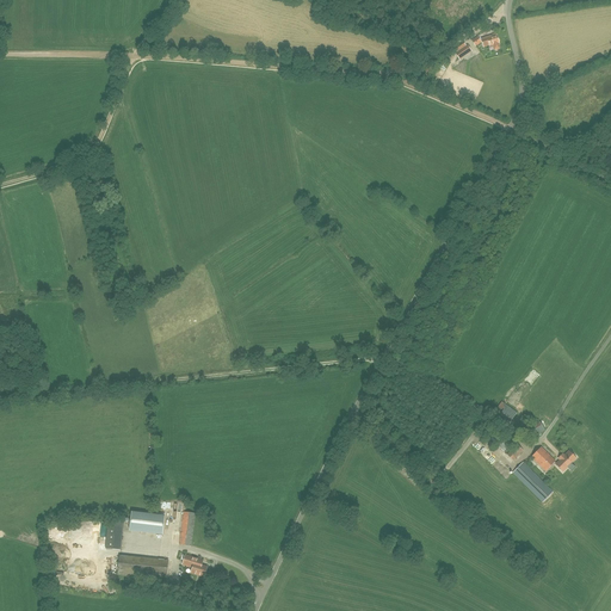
[(477,41),(473,41),(476,56),(480,55),(483,54),(486,54),(487,56),(500,53),(495,36),(491,37),(487,38),(480,39),(477,41)]
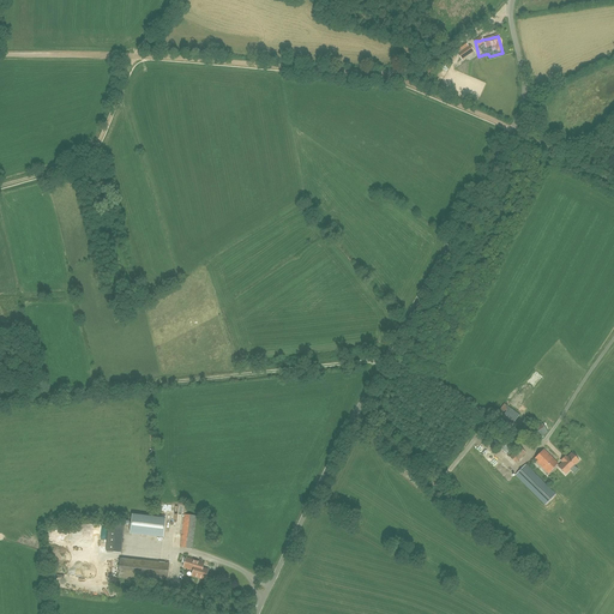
[(462,60),(469,54),(474,52),(470,46),(468,47),(465,43),(457,49),(459,53),(457,54),(462,60)]
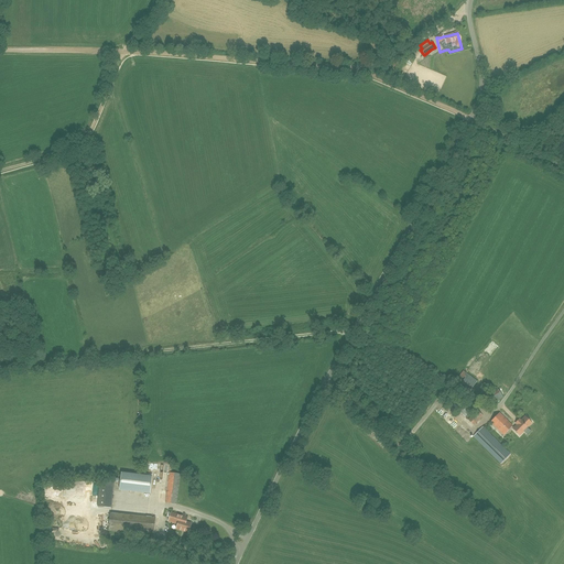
[(467,394),(477,381),(463,370),(462,372),(461,372),(461,373),(455,381),(459,384),(457,388),(467,394)]
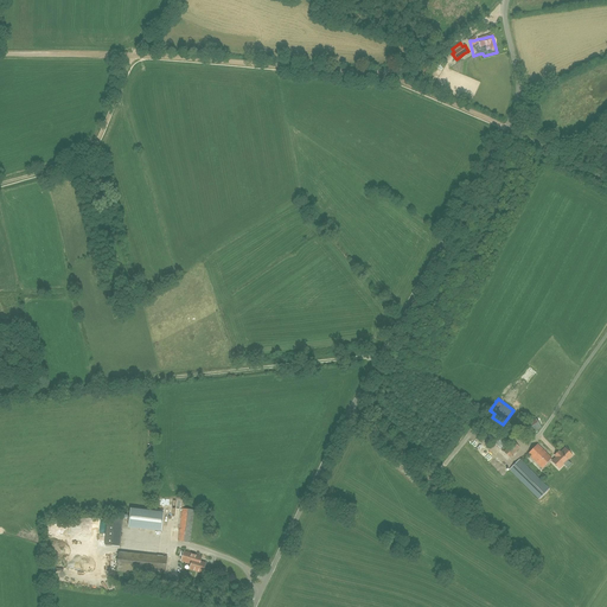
[(529,435),(541,427),(535,417),(523,426),(529,435)]
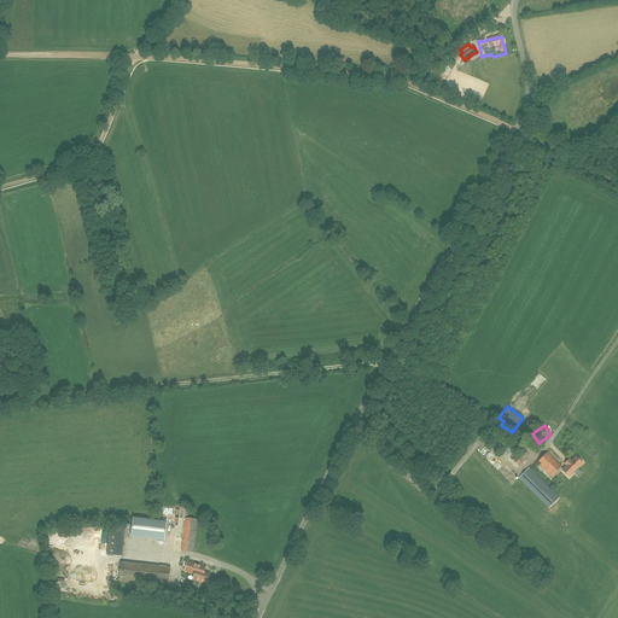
[(508,458),(517,449),(503,437),(496,444),(508,458)]
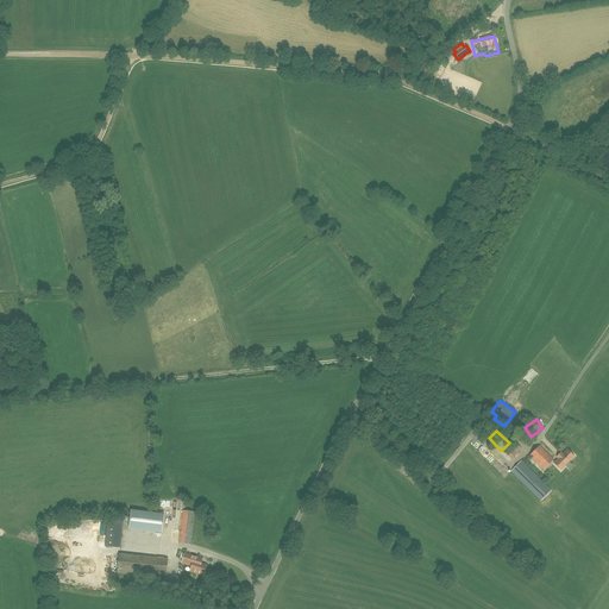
[(512,459),(521,450),(515,443),(504,453),(512,459)]
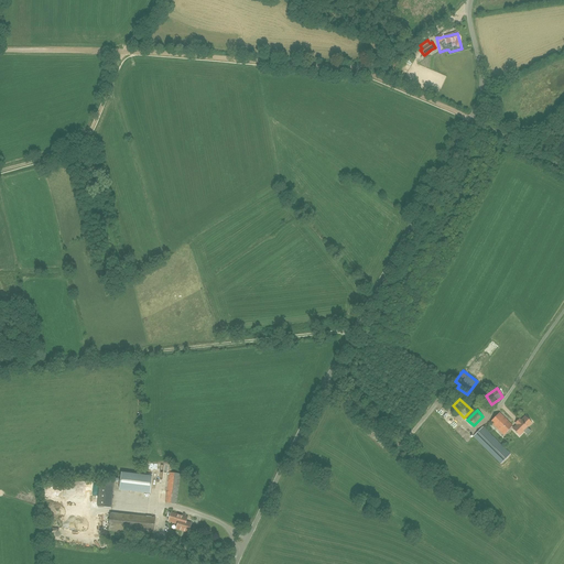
[(503,435),(512,426),(499,413),(490,422),(503,435)]
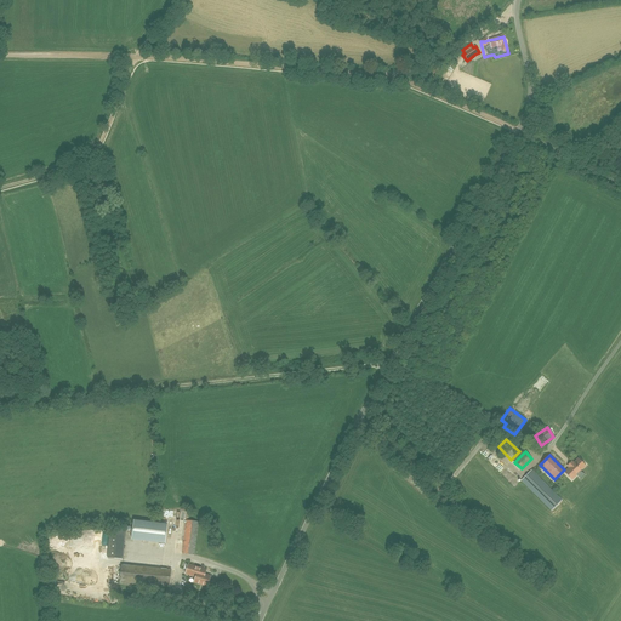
[(573,462),(569,467),(565,472),(571,479),(576,474),(577,476),(581,471),(580,471),(585,466),(577,459),(574,463),(573,462)]
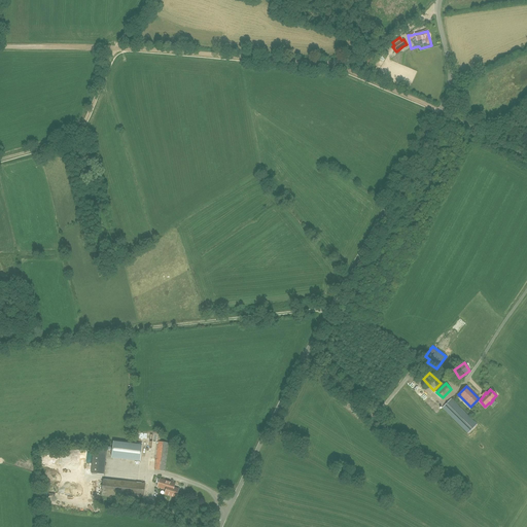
[(467,433),(477,424),(451,398),(442,408),(467,433)]
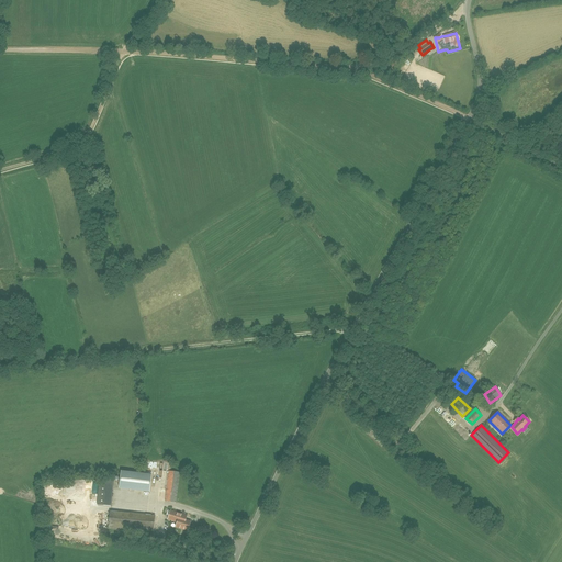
[(121,471),(119,489),(149,492),(152,474),(121,471)]
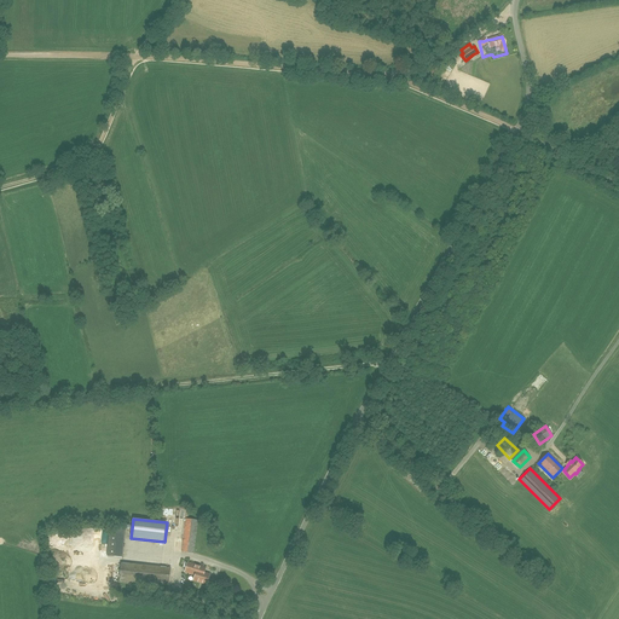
[(197,525),(185,524),(183,539),(181,547),(194,549),(195,542),(197,525)]
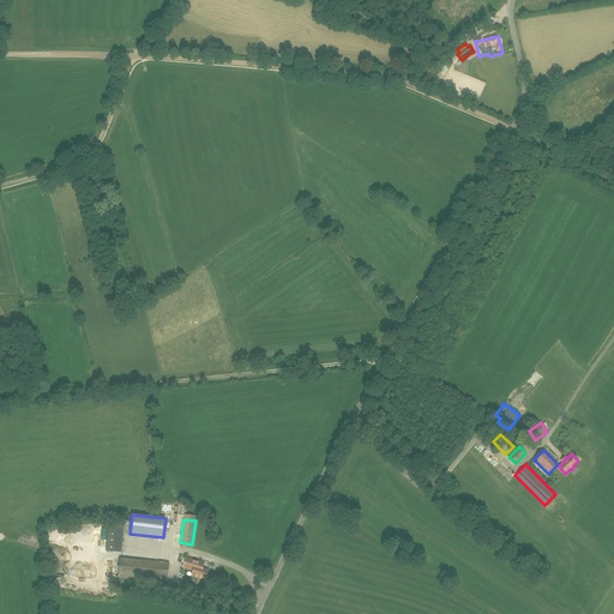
[(120,552),(122,523),(109,522),(107,552),(120,552)]
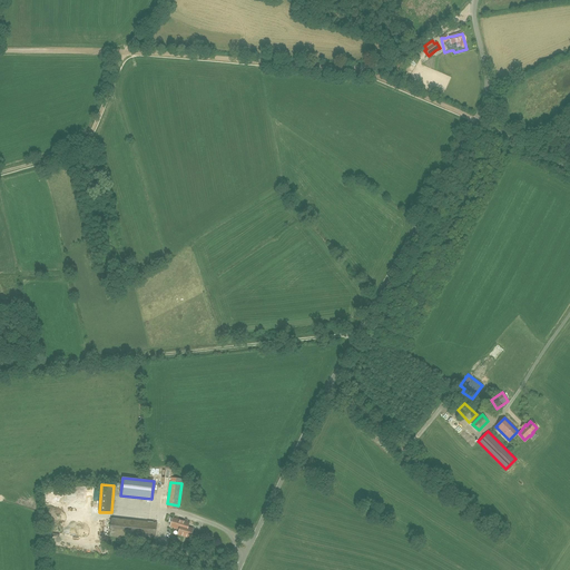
[(156,540),(157,522),(111,518),(109,536),(156,540)]
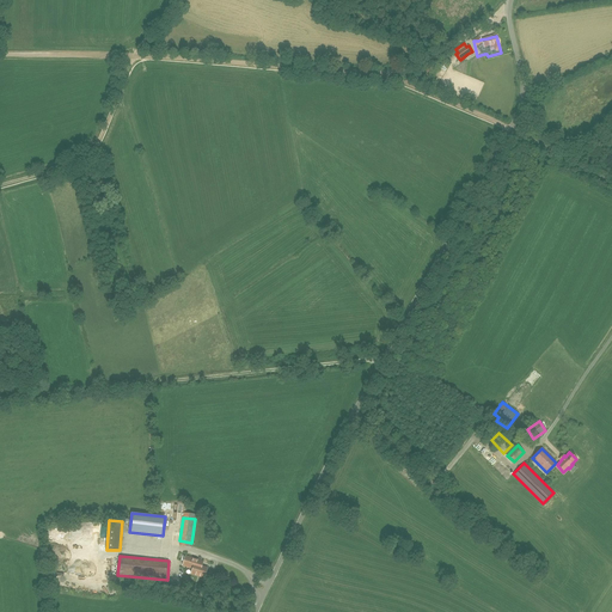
[(203,562),(185,556),(183,565),(193,568),(191,574),(204,577),(204,576),(206,576),(207,574),(206,573),(208,568),(202,567),(203,562)]
